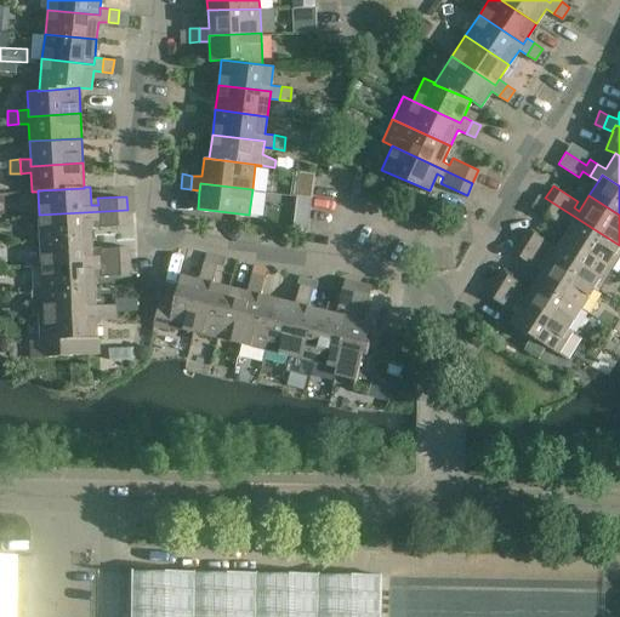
[(572,222),(562,238),(610,268),(619,252),(619,244),(619,245),(545,198),(538,210),(562,224),(567,218),(572,222)]
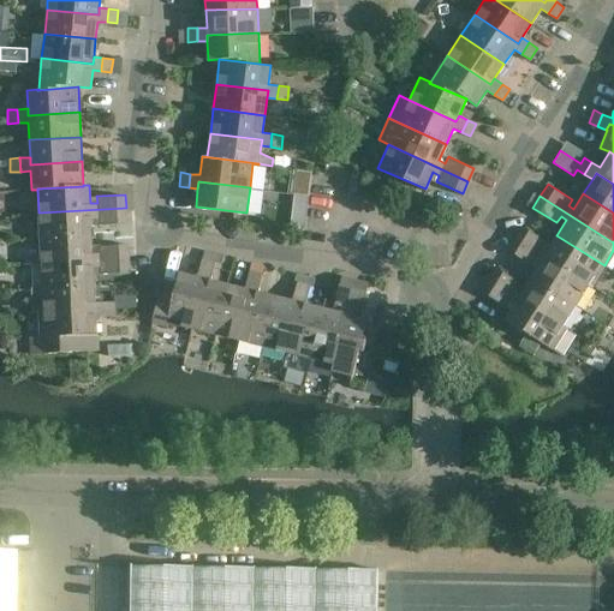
[(126,222),(126,208),(39,213),(40,238),(91,234),(91,217),(97,216),(97,223),(126,222)]
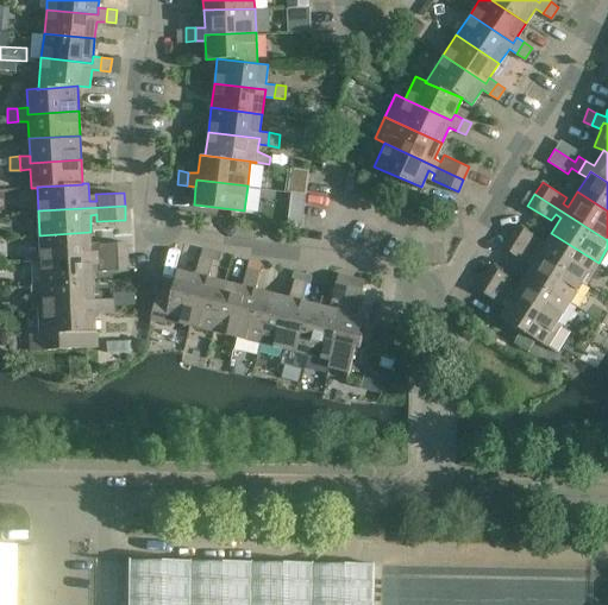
[(516,222),(509,234),(582,281),(582,282),(585,284),(599,263),(551,233),(543,247),(537,244),(540,238),(516,222)]
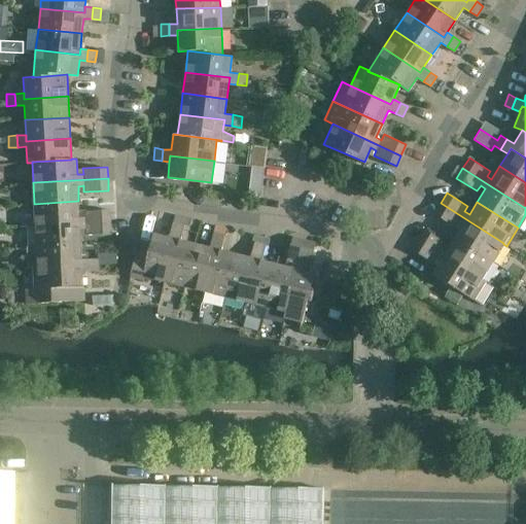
[(79,216),(78,201),(34,204),(35,224),(110,220),(109,209),(84,210),(85,216),(79,216)]
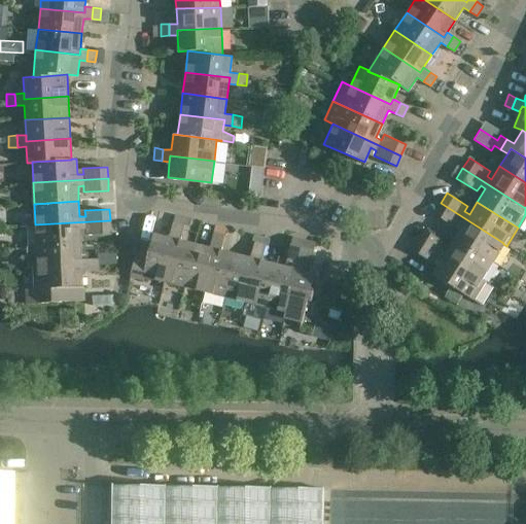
[(463,224),(455,237),(492,262),(503,244),(503,243),(441,203),(434,213),(455,226),(458,221),(463,224)]
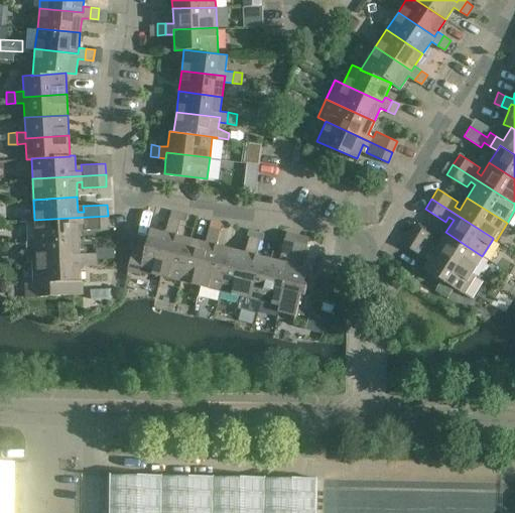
[(109,228),(108,216),(34,220),(26,220),(27,241),(79,238),(79,223),(84,223),(85,229),(109,228)]
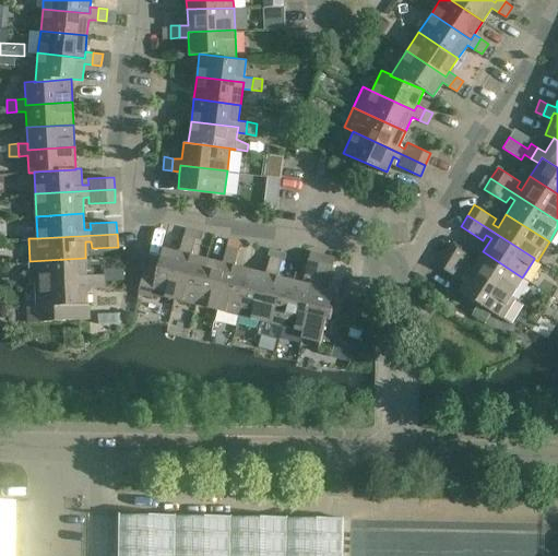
[(181,243),(193,246),(196,237),(189,236),(183,234),(181,243)]
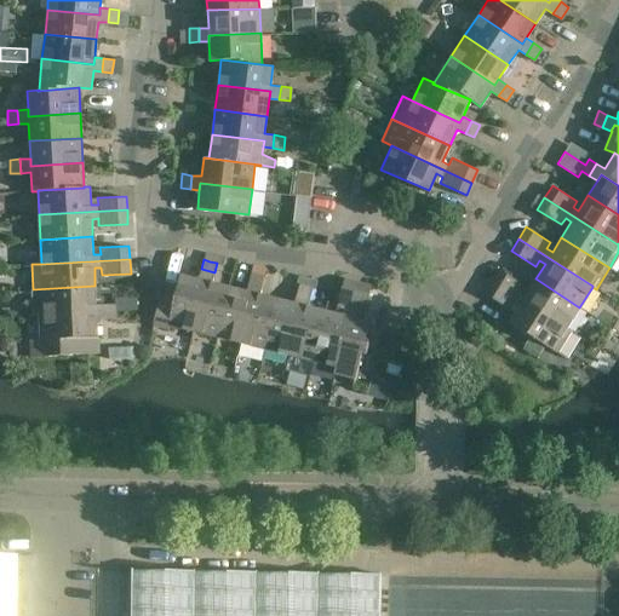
[(212,281),(215,272),(201,269),(199,277),(205,280),(193,330),(217,337),(229,286),(212,281)]
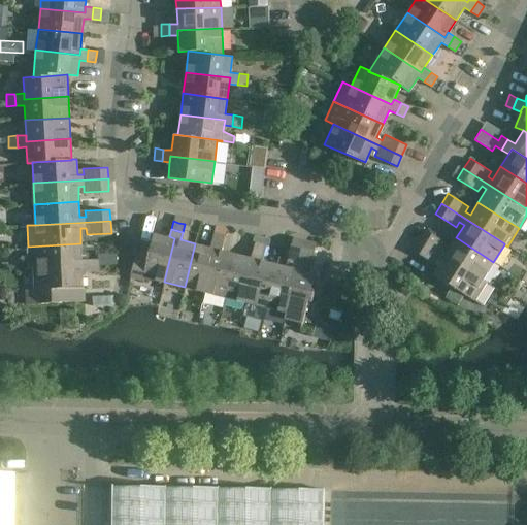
[(425,229),(419,239),(482,280),(483,279),(493,262),(456,237),(448,251),(442,248),(447,242),(425,229)]
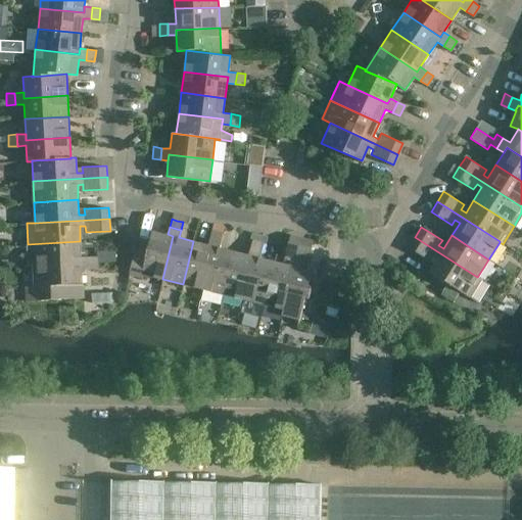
[(209,237),(221,240),(223,232),(211,229),(209,237)]
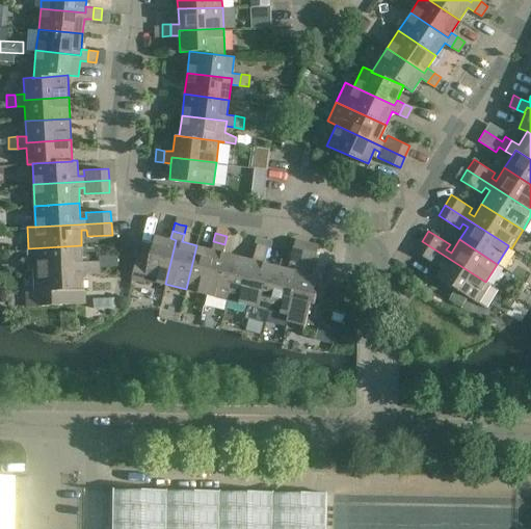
[(144,279),(165,284),(176,240),(170,238),(155,234),(150,256),(137,253),(131,279),(143,282),(144,279)]
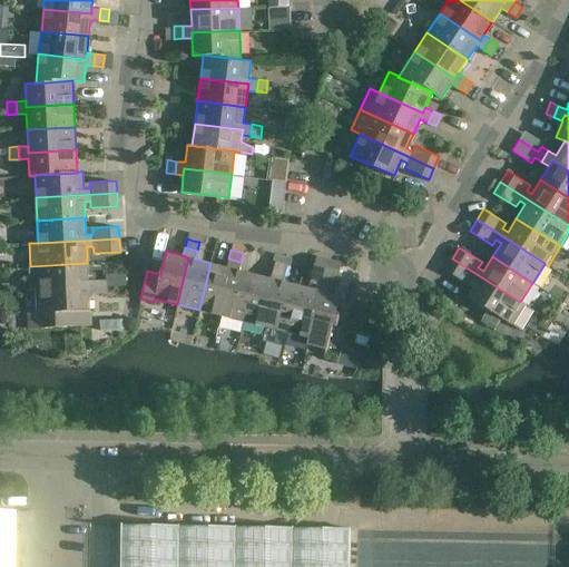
[(315,289),(298,285),(287,332),(308,336),(329,258),(316,255),(310,282),(316,283),(315,289)]
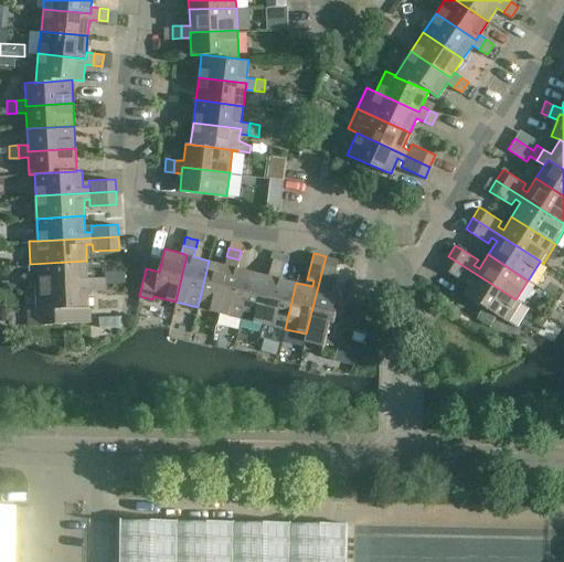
[(236,267),(238,260),(226,256),(225,264),(231,266),(219,313),(241,318),(253,272),(236,267)]
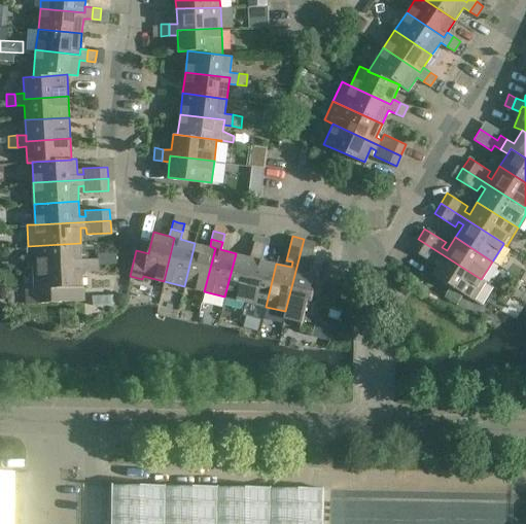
[(315,242),(304,239),(285,311),(283,317),(302,322),(307,300),(311,301),(314,289),(310,288),(314,273),(303,270),(304,265),(310,266),(315,242)]
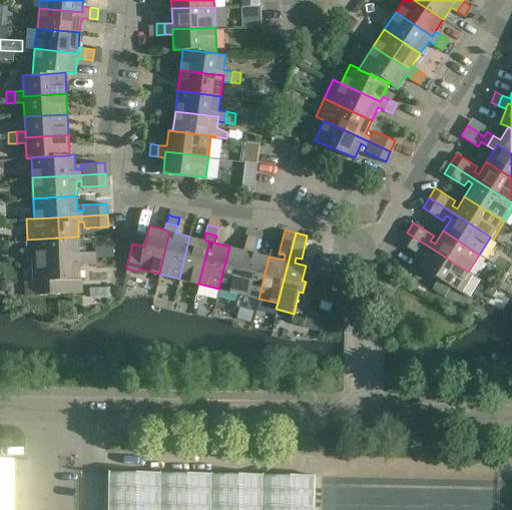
[(472,273),(469,271),(468,272),(407,232),(401,242),(421,256),(424,249),(429,252),(421,267),(461,292),(472,273)]
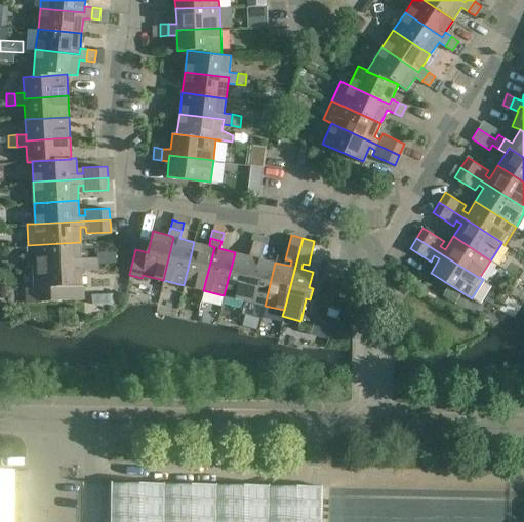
[(251,248),(263,251),(265,243),(253,240),(251,248)]
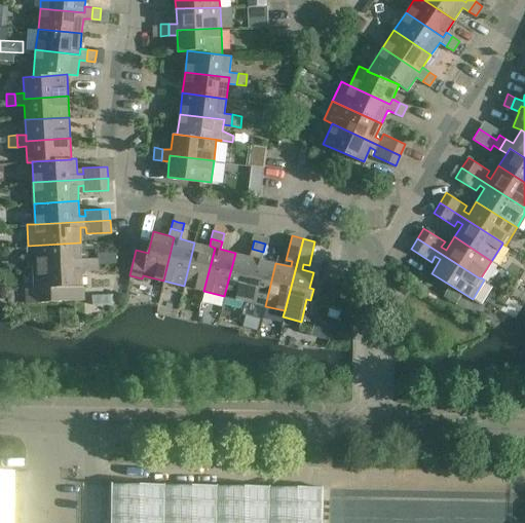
[(81,258),(80,243),(28,246),(26,246),(27,265),(33,265),(37,265),(82,264),(81,258)]
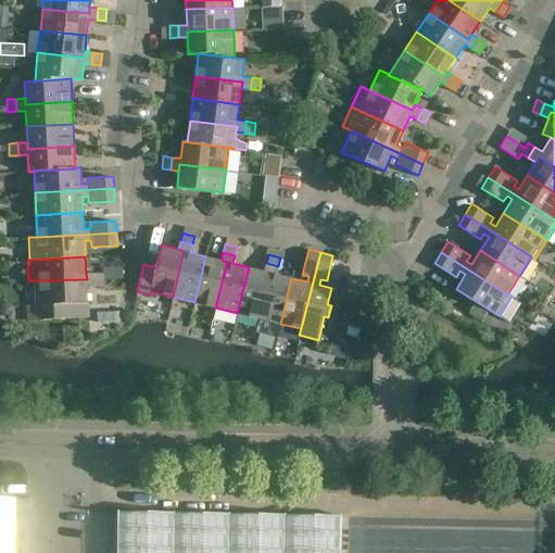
[(222,260),(205,256),(194,302),(215,308),(227,262),(222,260)]
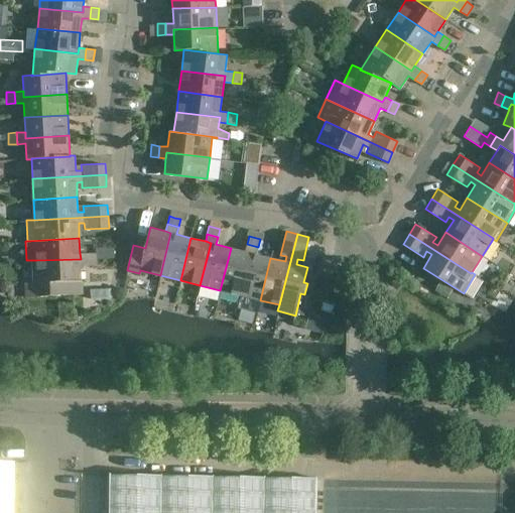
[(260,300),(270,258),(256,254),(258,247),(247,244),(245,251),(251,253),(240,295),(260,300)]
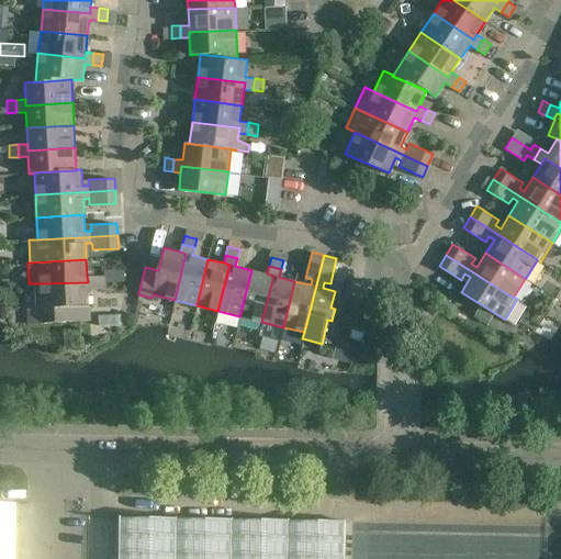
[(103,275),(96,276),(96,288),(105,288),(104,282),(124,281),(123,268),(103,269),(103,275)]
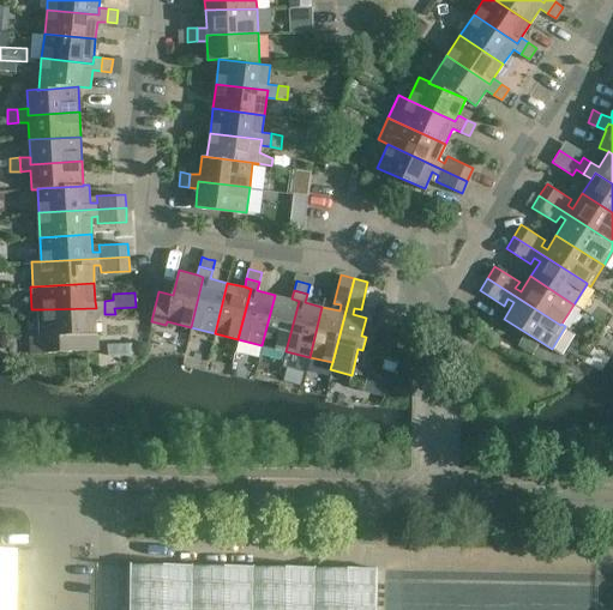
[(292,299),(275,295),(262,345),(286,351),(299,301),(292,299)]
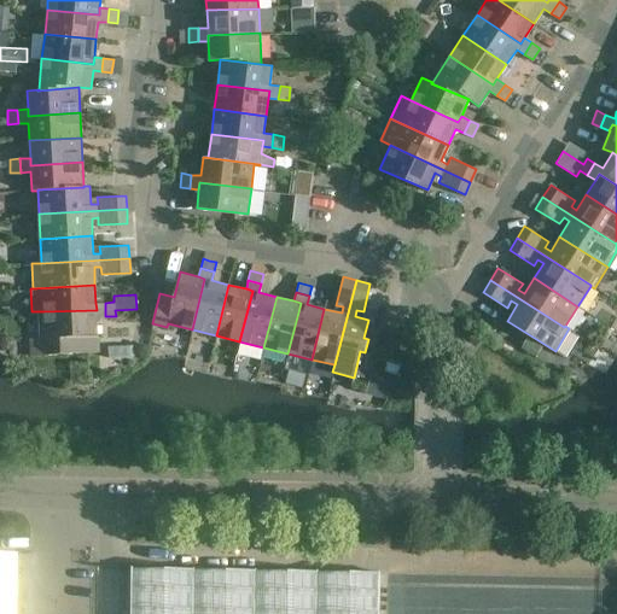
[(105,303),(95,303),(97,310),(44,311),(39,311),(39,313),(40,337),(30,338),(30,355),(98,351),(97,316),(105,316),(105,303)]
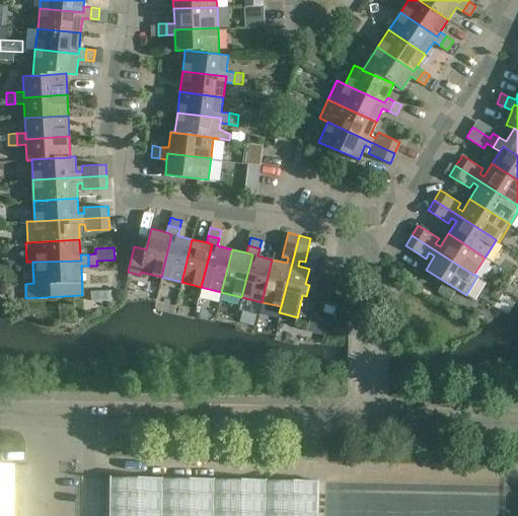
[(0,515),(314,515),(315,480),(108,476),(107,515),(10,515),(12,466),(0,465),(0,515)]
